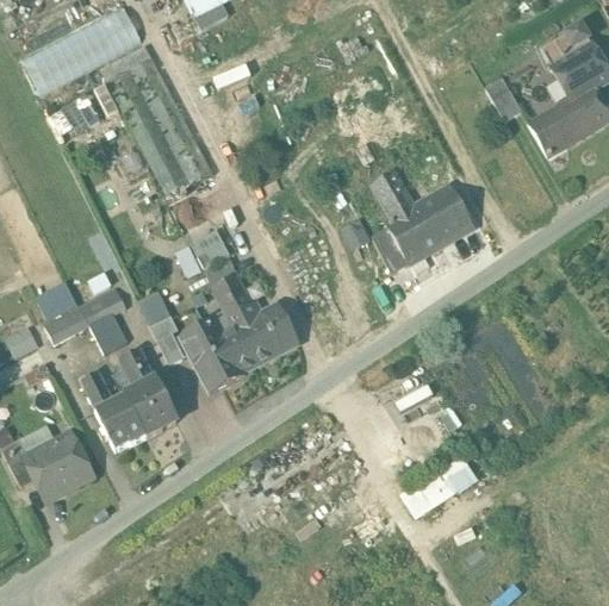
[(182,0),(197,30),(235,12),(229,0),(182,0)]
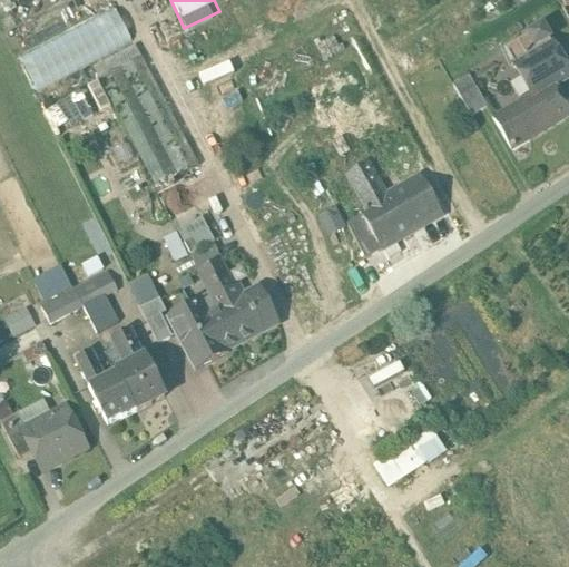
[(33,86),(133,42),(118,9),(19,51),(33,86)]
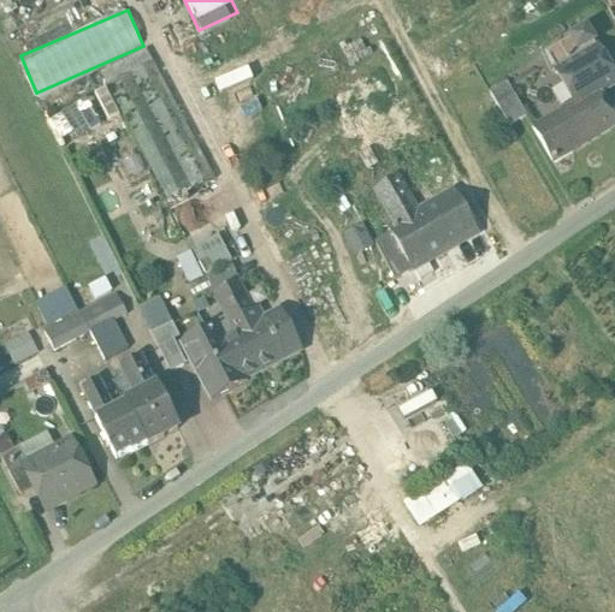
[(614,73),(597,43),(556,67),(574,99),(598,84),(602,90),(614,82),(614,73)]
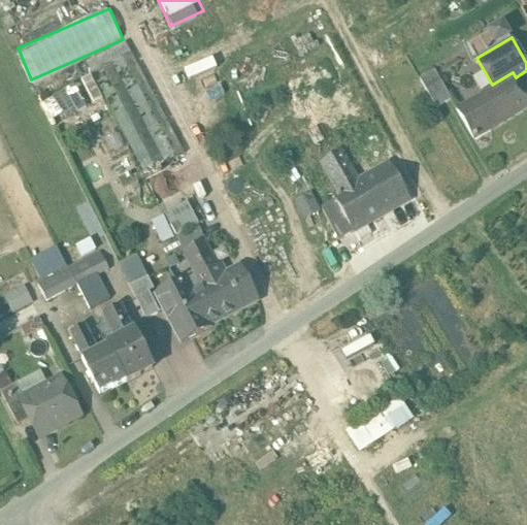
[(127,40),(88,61),(93,71),(132,51),(127,40)]
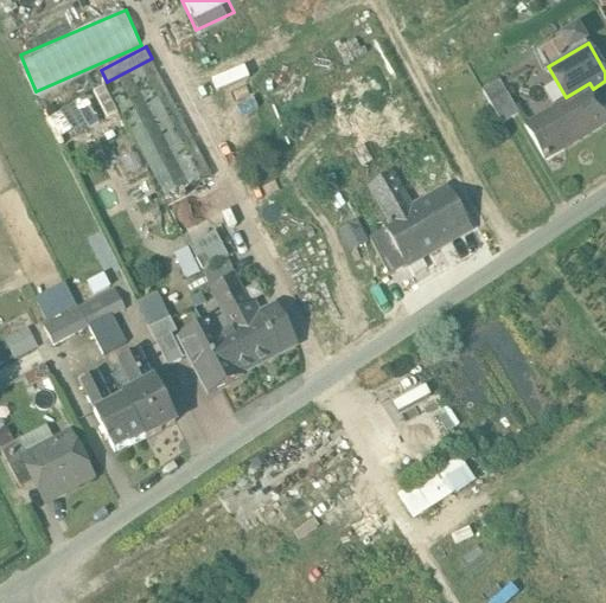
[(214,173),(152,58),(107,82),(168,198),(214,173)]
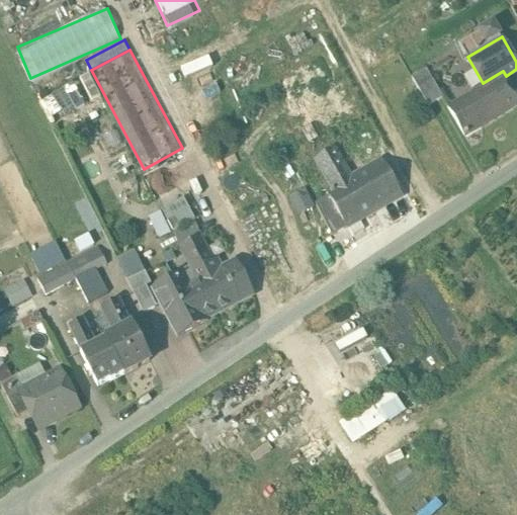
[(443,95),(427,67),(413,76),(429,103),(443,95)]
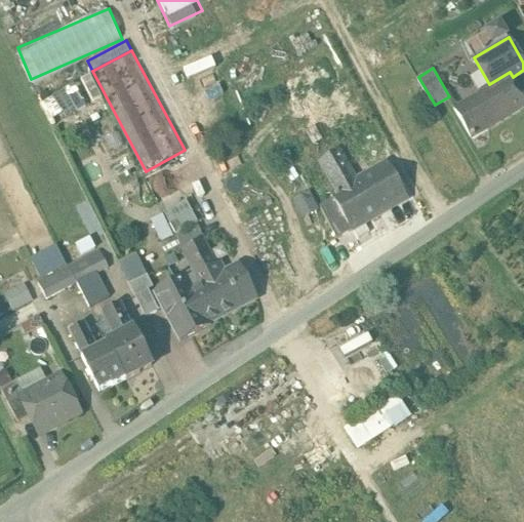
[(67,117),(64,111),(101,94),(89,72),(42,94),(55,122),(67,117)]
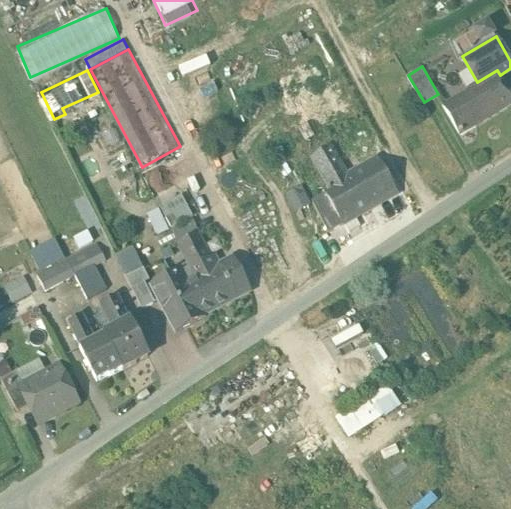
[(477,82),(443,103),(460,133),(510,103),(510,93),(500,75),(497,70),(477,82)]
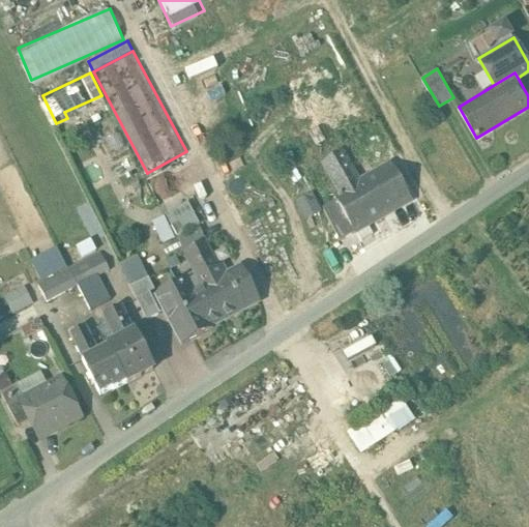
[(342,150),(324,160),(341,191),(359,180),(342,150)]
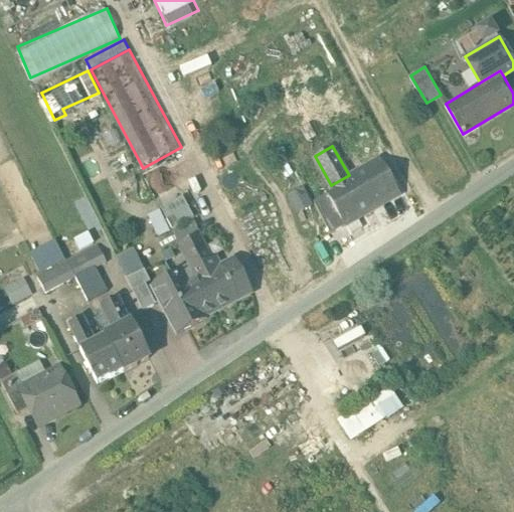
[(331,185),(326,188),(328,192),(346,223),(399,192),(380,157),(349,175),(331,185)]
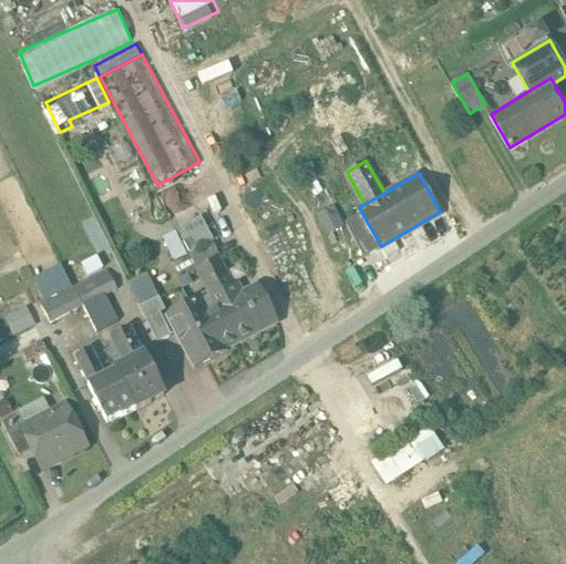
[(318,209),(328,231),(345,224),(336,202),(318,209)]
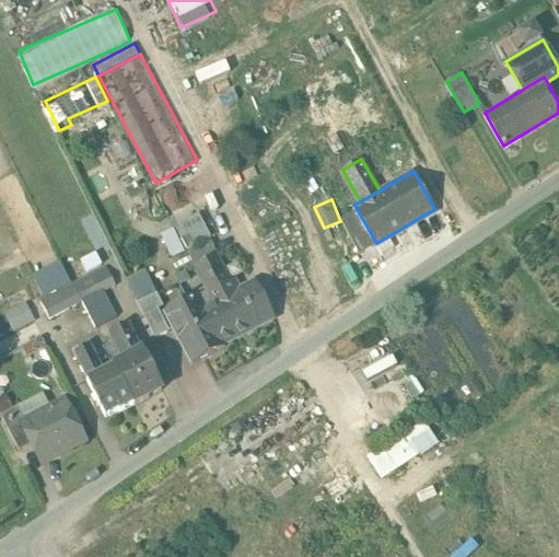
[(357,209),(341,217),(360,253),(376,243),(357,209)]
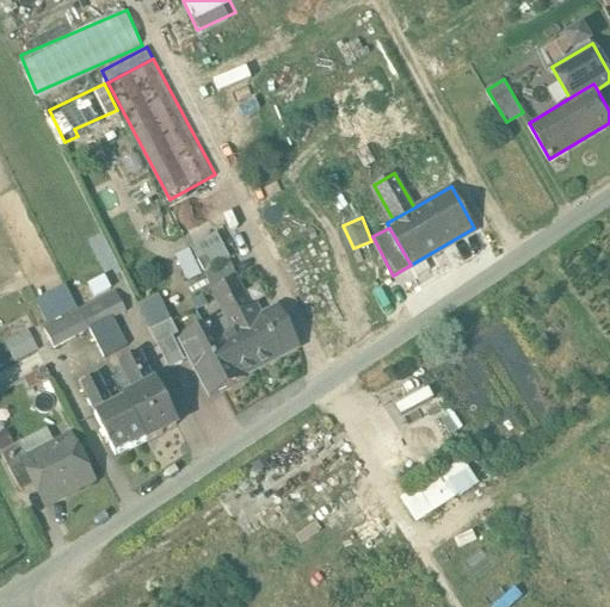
[(220,231),(174,247),(183,273),(228,258),(220,231)]
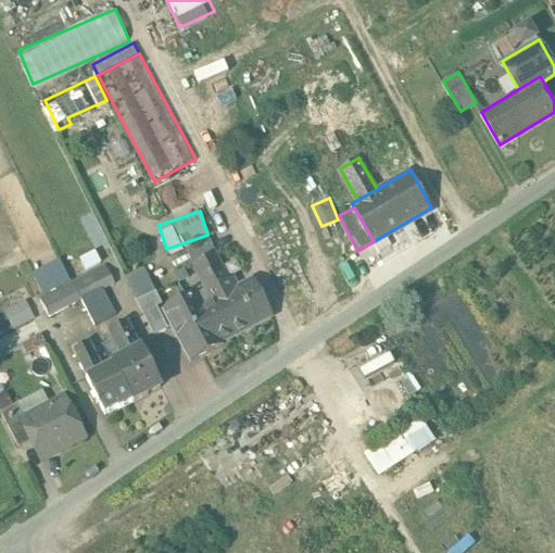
[(209,238),(187,249),(194,264),(216,252),(209,238)]
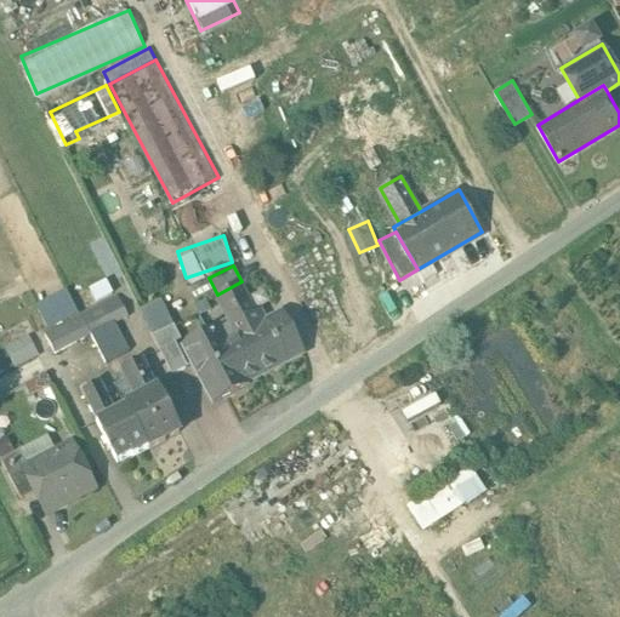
[(242,281),(217,295),(228,316),(233,324),(257,312),(256,309),(242,281)]
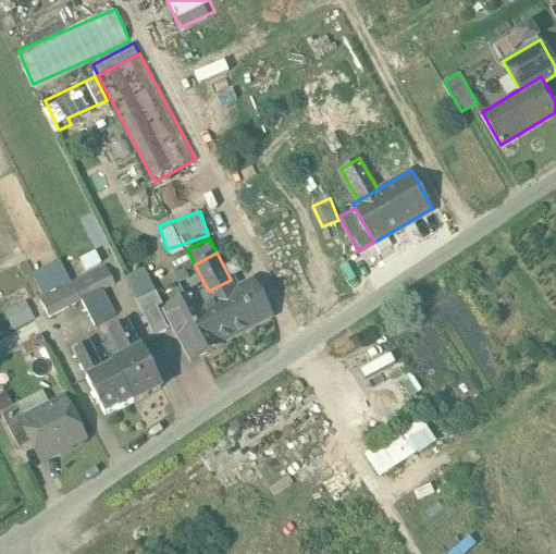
[(33,273),(44,295),(73,280),(61,258),(33,273)]
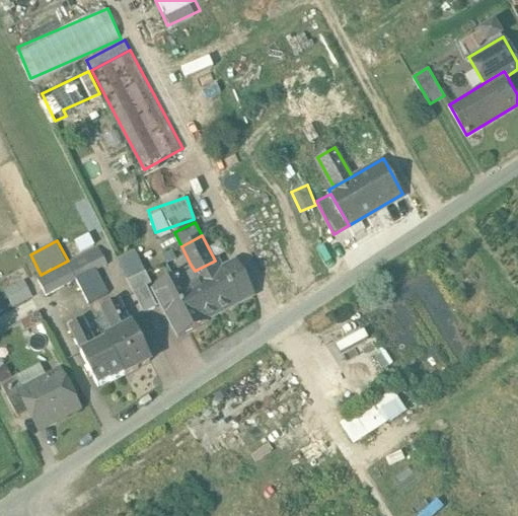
[(97,245),(68,261),(76,278),(89,302),(108,292),(97,271),(107,266),(97,245)]
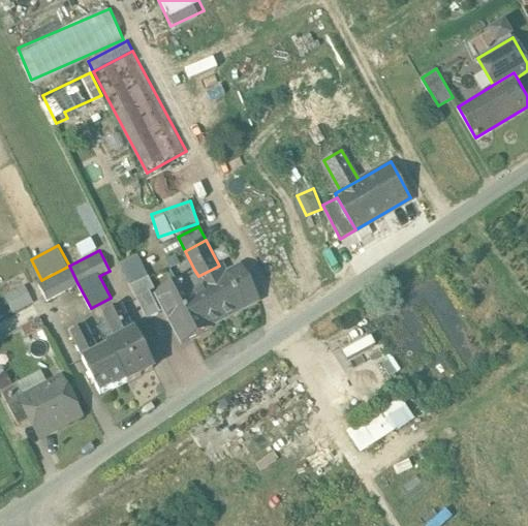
[(241,265),(226,272),(221,263),(218,264),(219,266),(198,276),(220,319),(259,299),(241,265)]
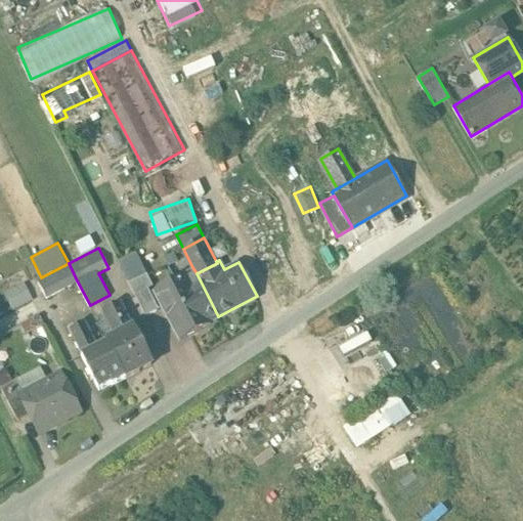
[(41,277),(37,279),(46,297),(77,280),(69,263),(41,277)]
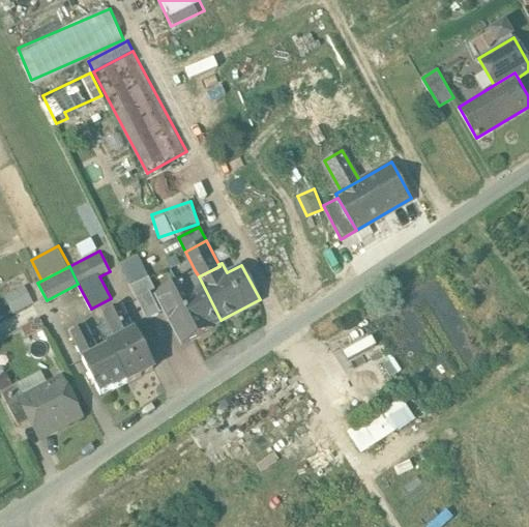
[(186,277),(156,293),(182,342),(213,326),(212,324),(221,320),(199,276),(195,270),(185,275),(186,277)]
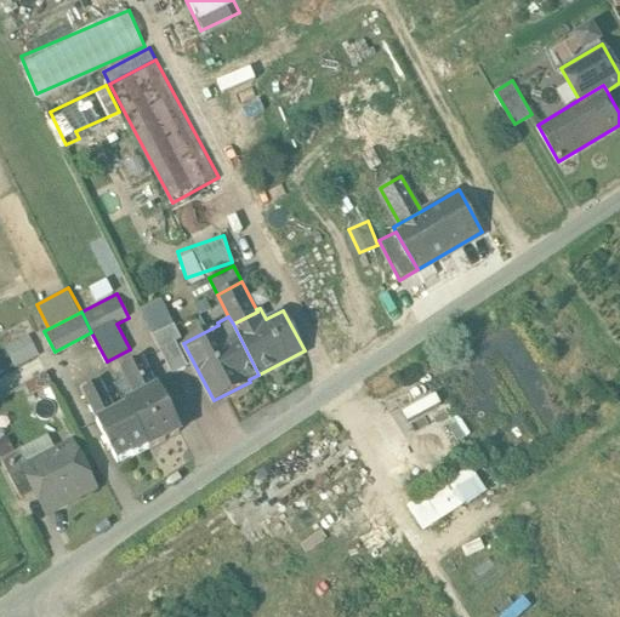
[(175,323),(153,333),(160,346),(176,338),(176,340),(182,337),(175,323)]
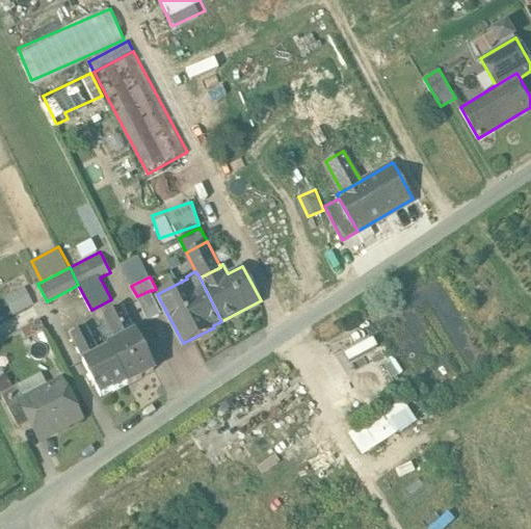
[(17,290),(5,295),(14,313),(25,307),(17,290)]
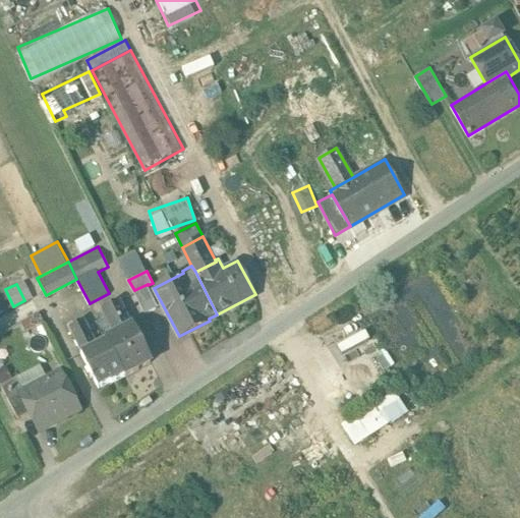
[(148,284),(134,290),(145,312),(158,305),(148,285),(148,284)]
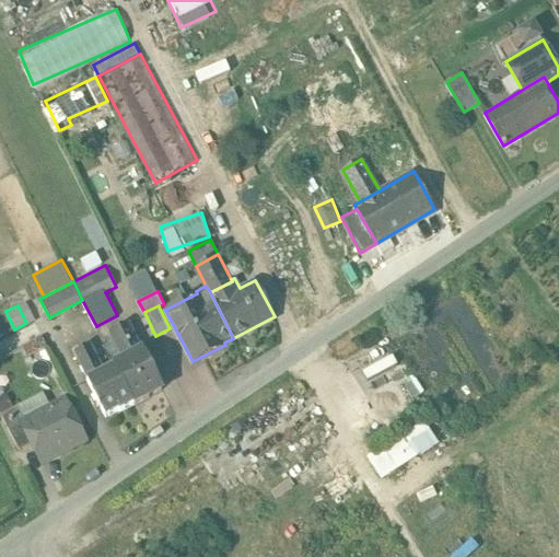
[(142,349),(129,322),(112,331),(125,358),(115,363),(115,364),(135,403),(150,395),(149,394),(163,387),(143,349),(142,349)]
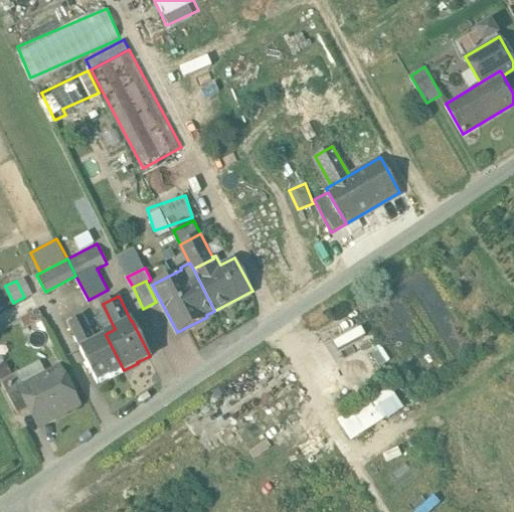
[(39,307),(21,316),(26,326),(44,317),(39,307)]
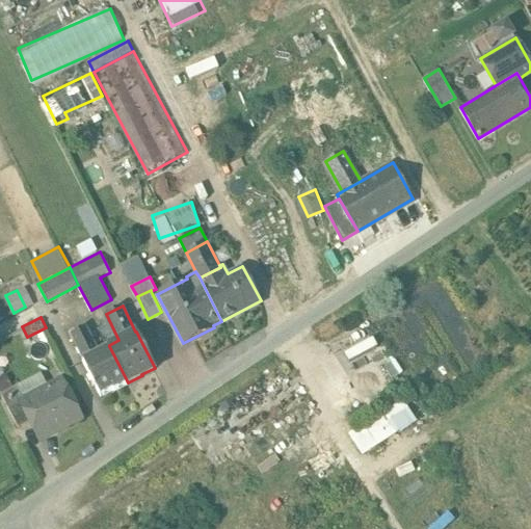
[(99,351),(86,325),(71,334),(83,359),(83,360),(101,395),(113,388),(114,389),(128,382),(109,346),(99,351)]
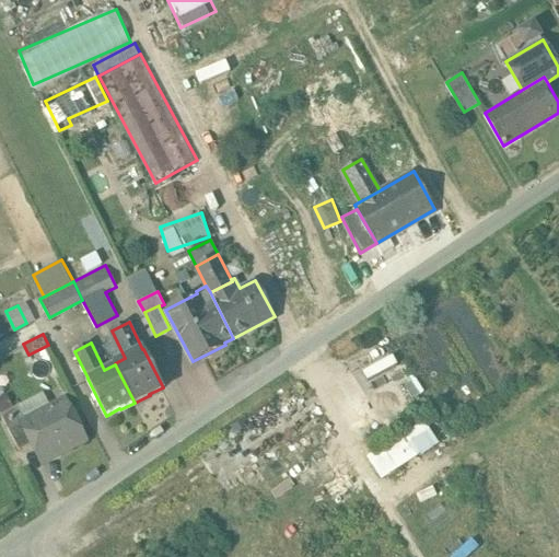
[(25,422),(23,424),(33,442),(42,459),(84,437),(67,402),(25,422)]
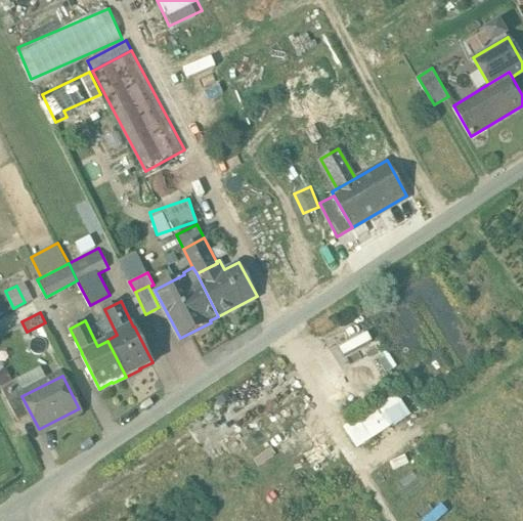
[(15,380),(2,387),(18,420),(31,414),(22,396),(24,395),(15,380)]
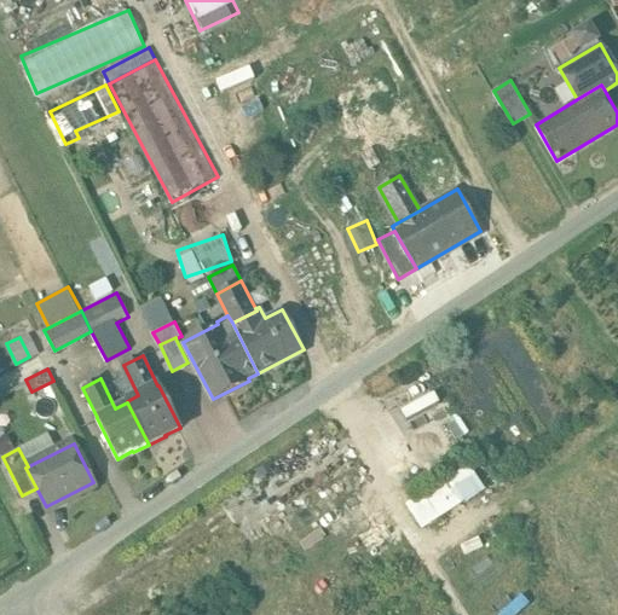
[(471,464),(405,499),(419,524),(484,488),(471,464)]
